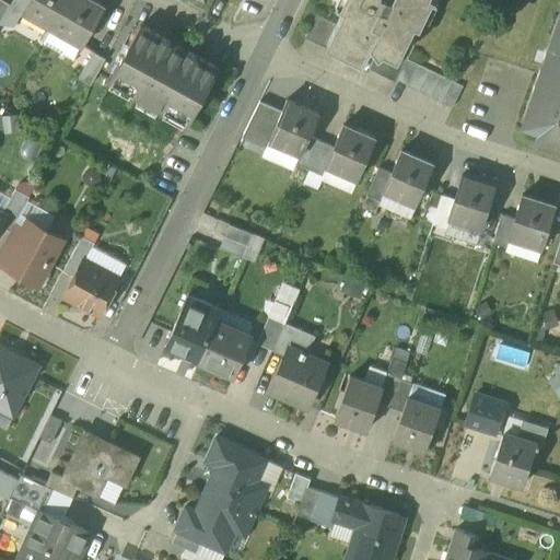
[(0,0),(0,20),(11,3),(4,0),(0,0)]
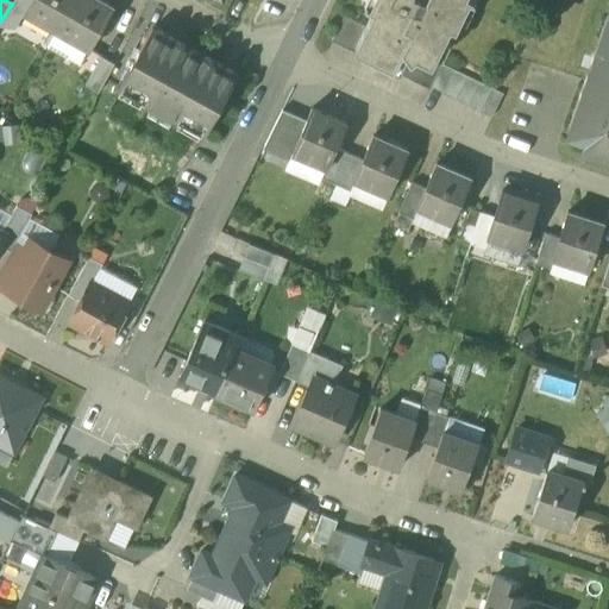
[(74,0),(30,0),(25,11),(57,30),(74,0)]
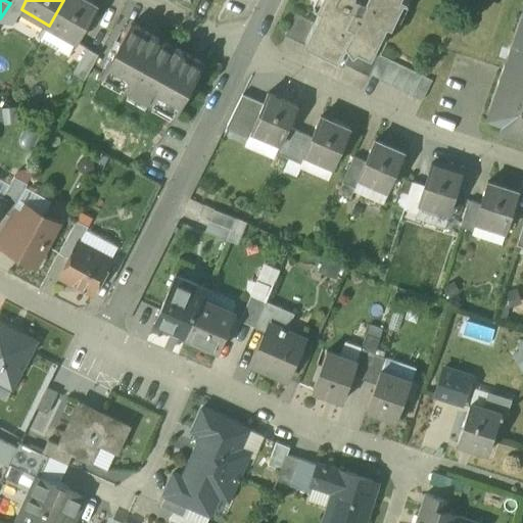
[(88,0),(63,0),(49,26),(78,42),(98,6),(88,0)]
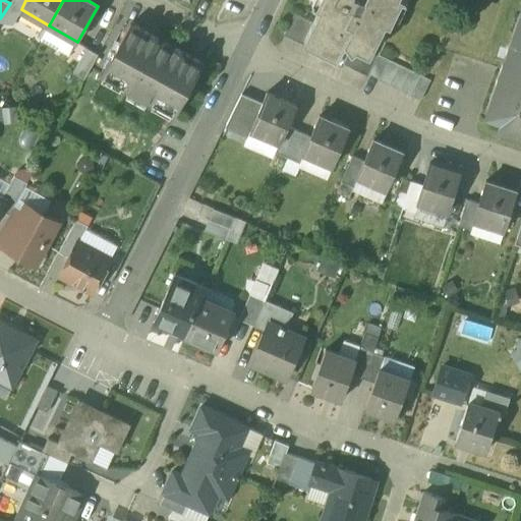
[(320,0),(316,7),(321,8),(313,23),(304,42),(339,59),(344,47),(348,44),(352,51),(357,47),(371,54),(374,46),(387,20),(391,22),(401,0),(320,0)]
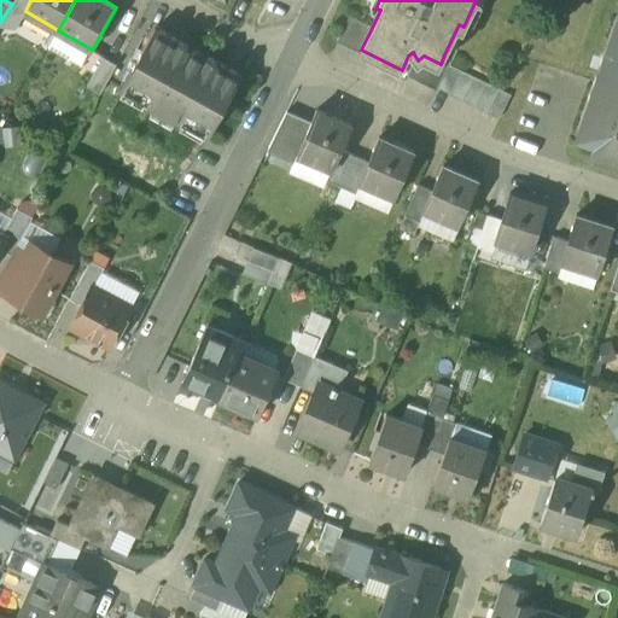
[(617,16),(616,16),(579,127),(598,133),(593,147),(617,156),(617,16)]
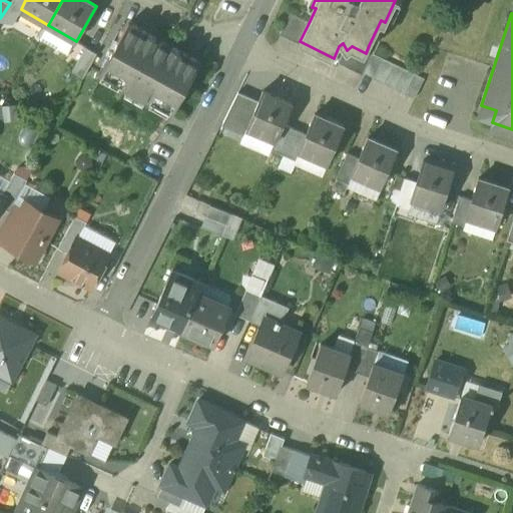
[(366,53),(352,46),(347,50),(343,43),(339,46),(334,58),(300,41),(309,23),(290,14),(280,36),(363,76),(374,54),(376,48),(369,45),(366,53)]
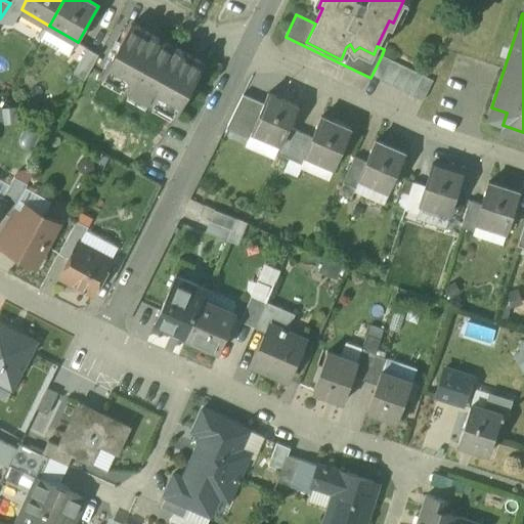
[(206,64),(131,24),(103,76),(105,77),(102,82),(122,93),(124,87),(130,91),(127,96),(146,106),(149,101),(156,104),(153,110),(172,121),(175,115),(177,117),(206,64)]
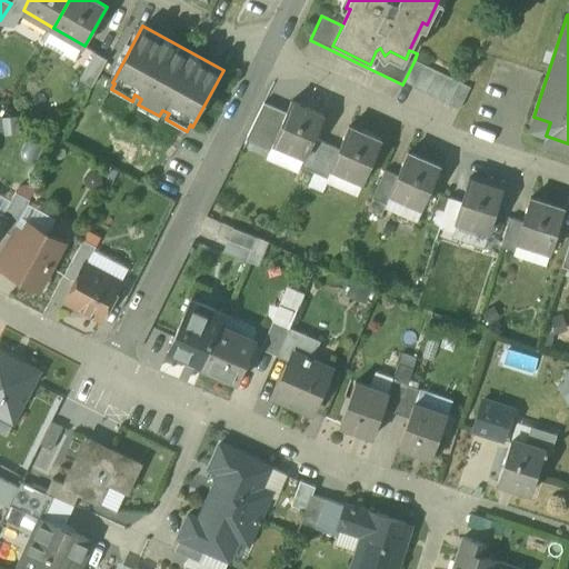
[(95,51),(80,79),(92,86),(108,59),(95,51)]
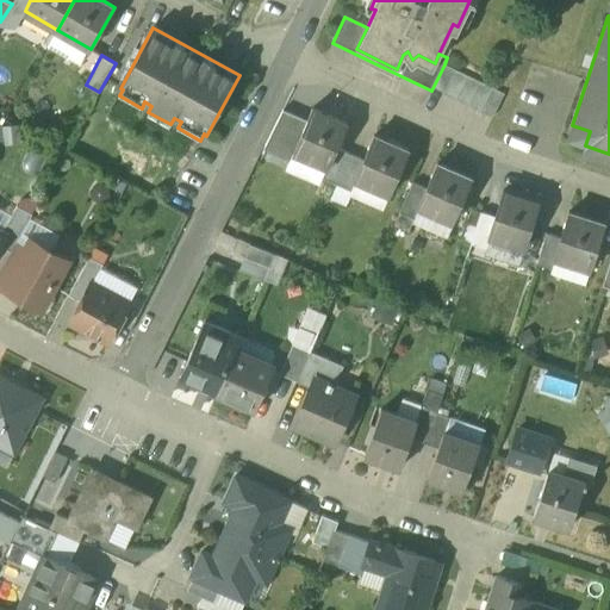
[(505,93),(444,64),(433,88),(493,117),(505,93)]
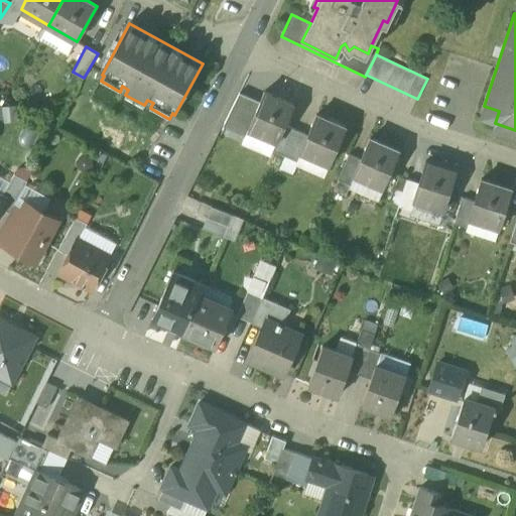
[(293,105),(265,93),(249,129),(277,141),(285,125),(293,105)]
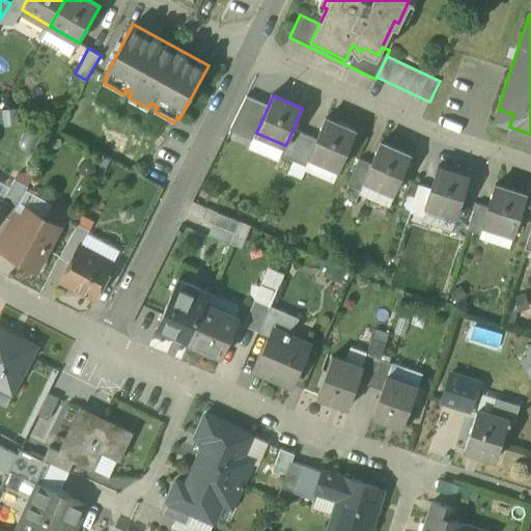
[(357,131),(326,118),(316,138),(309,156),(311,157),(340,169),(357,131)]
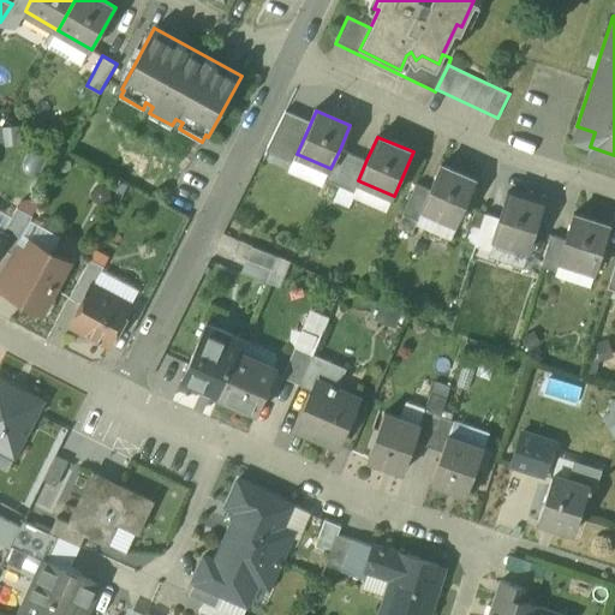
[(354,155),(340,149),(330,168),(326,179),(340,186),(354,155)]
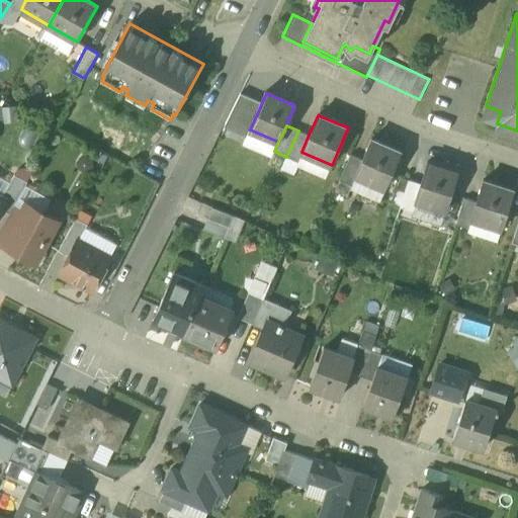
[(298,131),(286,157),(299,162),(304,153),(301,152),(309,135),(298,131)]
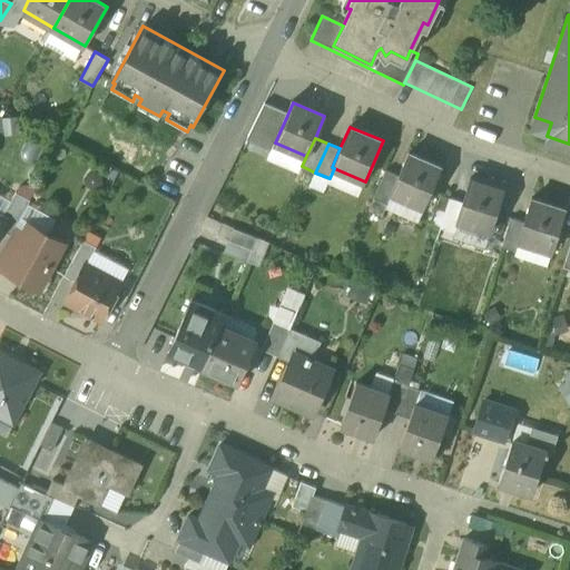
[(441,166),(409,153),(399,175),(391,193),(392,194),(423,207),(441,166)]
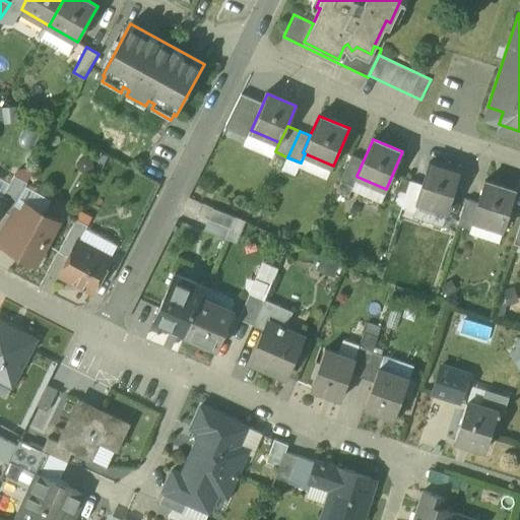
[(364,159),(352,154),(341,181),(353,186),(358,177),(356,176),(364,159)]
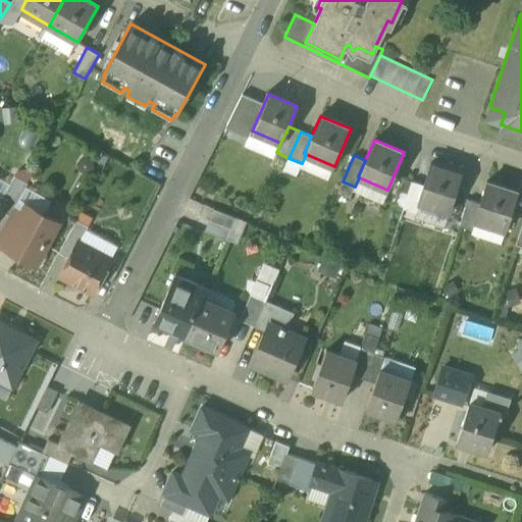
[(462,173),(431,163),(424,185),(418,202),(420,202),(449,211),(462,173)]
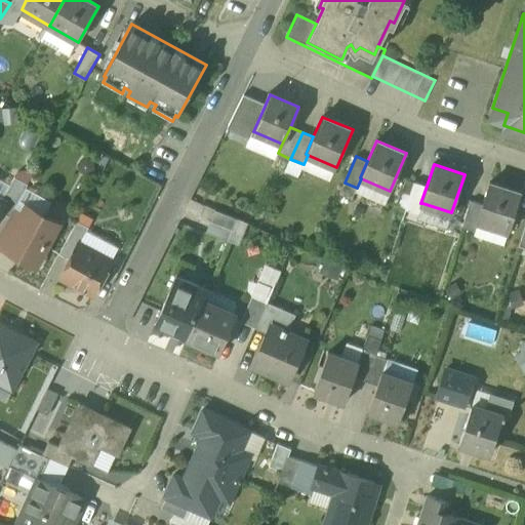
[(12,177),(0,199),(0,202),(2,203),(0,206),(0,213),(8,218),(13,209),(27,186),(12,177)]
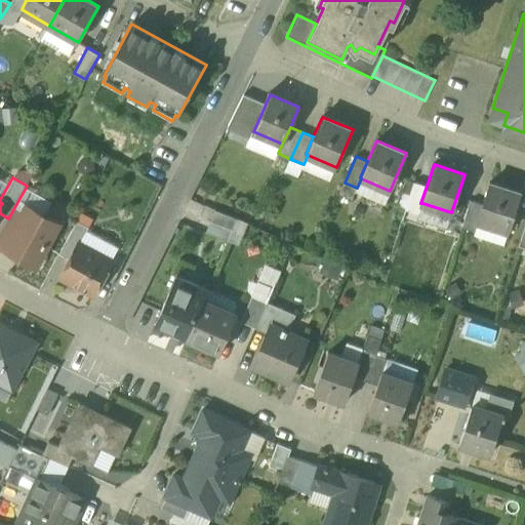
[(520,192),(489,182),(482,204),(477,220),(479,221),(508,231),(520,192)]
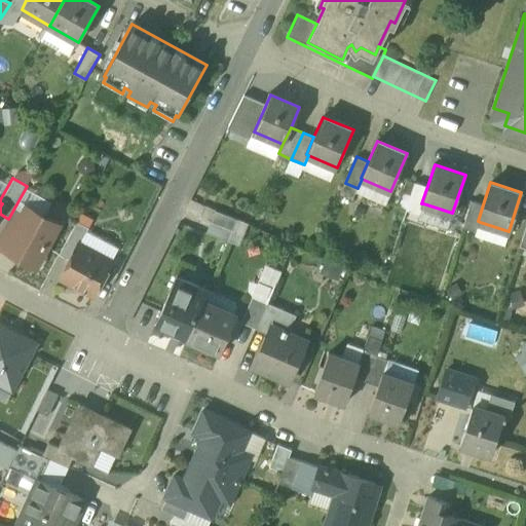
[(427,186),(415,183),(407,210),(420,214),(423,203),(421,203),(427,186)]
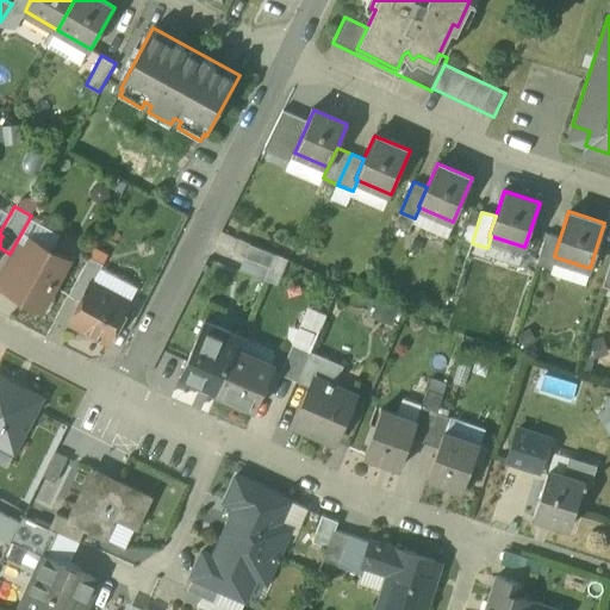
[(560,237),(548,232),(537,265),(552,269),(556,257),(554,256),(560,237)]
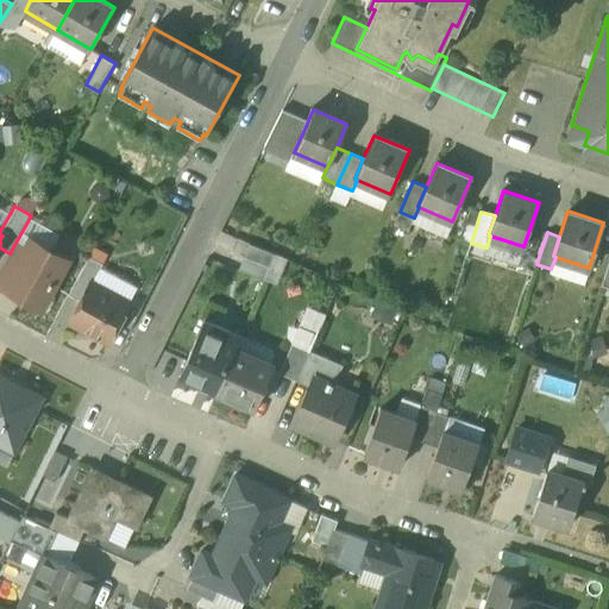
[(51,250),(33,240),(27,250),(7,288),(41,307),(58,275),(63,272),(69,264),(66,253),(56,249),(51,250)]
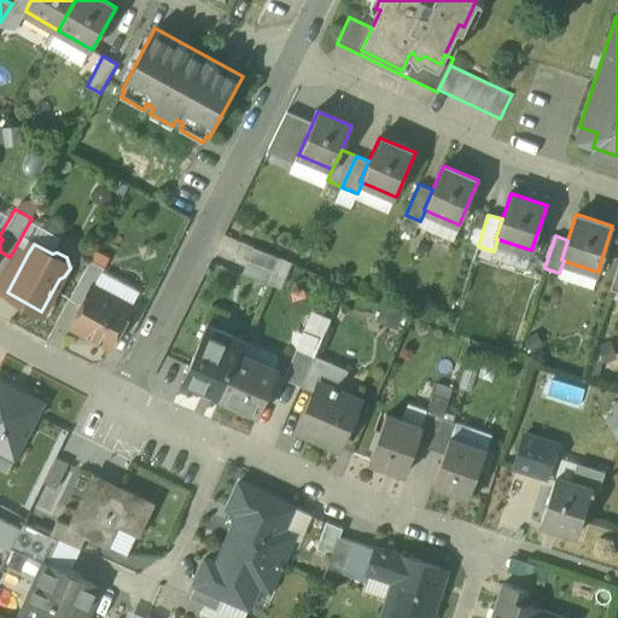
[(10,257),(0,274),(0,287),(7,292),(28,254),(16,246),(10,257)]
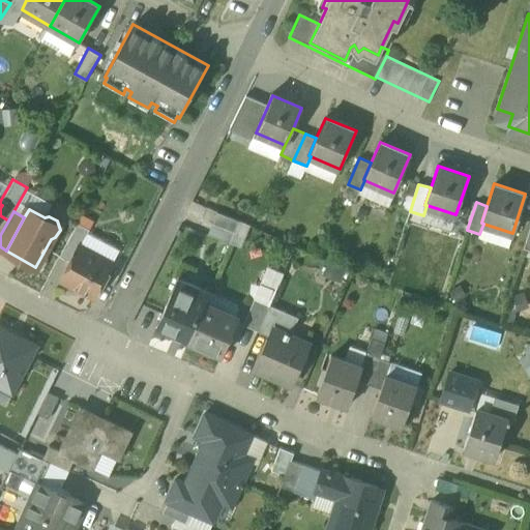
[(240,222),(217,212),(208,235),(231,244),(240,222)]
